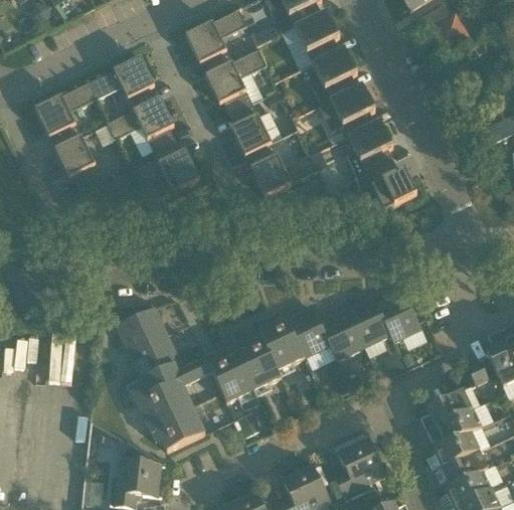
[(284,32),(295,26),(323,13),(317,2),(322,0),(268,0),(284,32)]
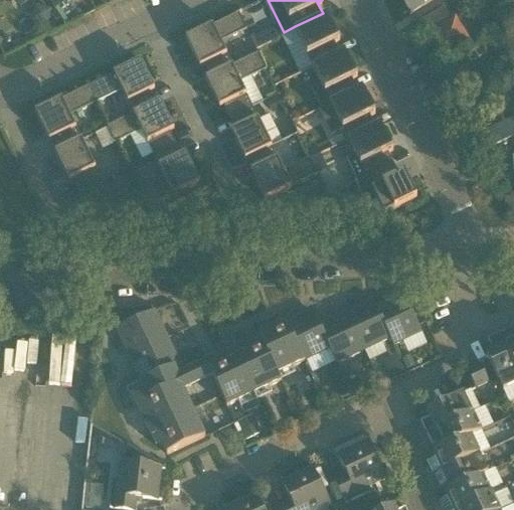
[(398,0),(404,10),(408,7),(410,11),(427,0),(398,0)]
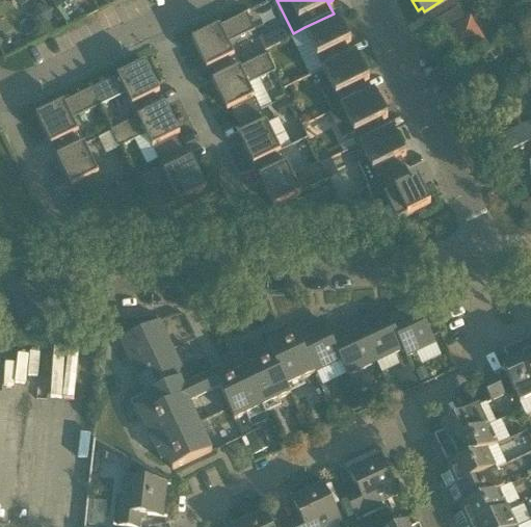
[(432,19),(439,30),(442,28),(465,16),(457,4),(432,19)]
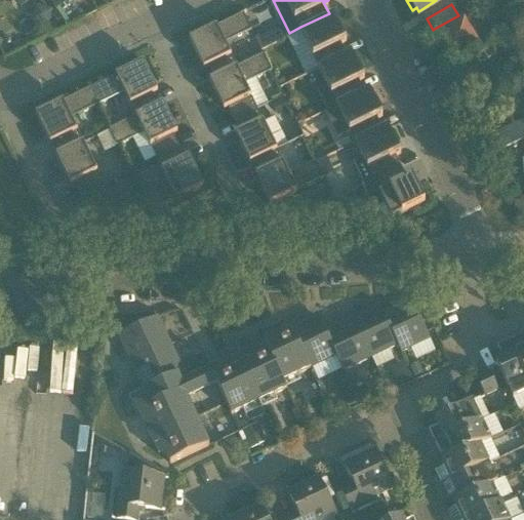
[(244,9),(191,36),(201,58),(206,56),(214,74),(240,62),(229,38),(252,26),(244,9)]
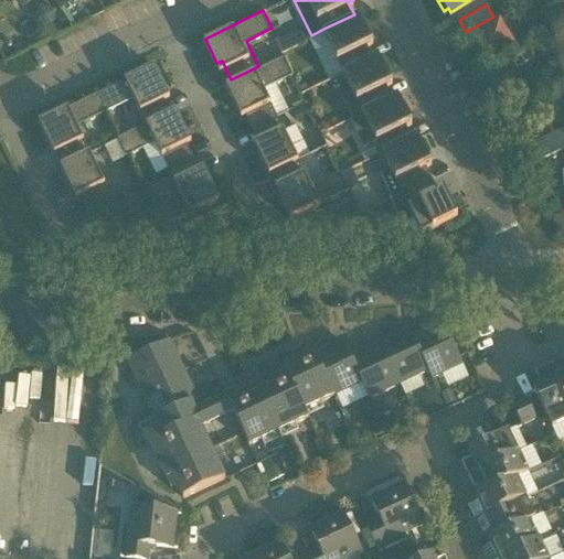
[(360,12),(354,14),(323,29),(343,70),(373,55),(368,43),(373,40),(360,12)]
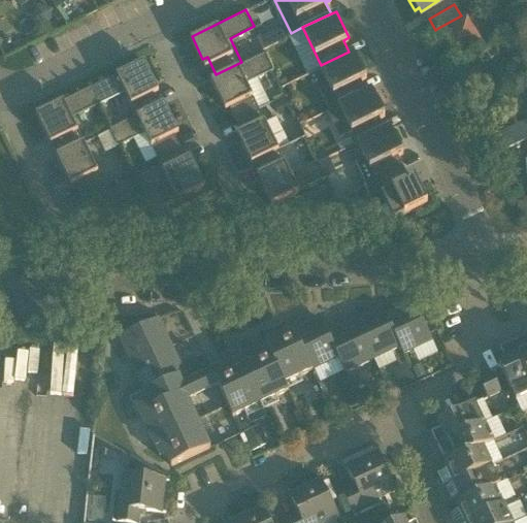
[(331,107),(339,103),(367,89),(362,77),(367,75),(355,48),(349,52),(321,65),(329,80),(320,85),(331,107)]
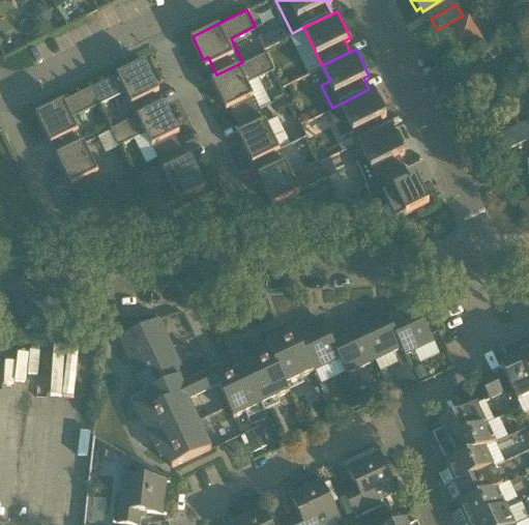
[(237,117),(263,104),(251,79),(274,67),(266,51),(242,62),(216,75),(212,77),(224,100),(228,98),(237,117)]
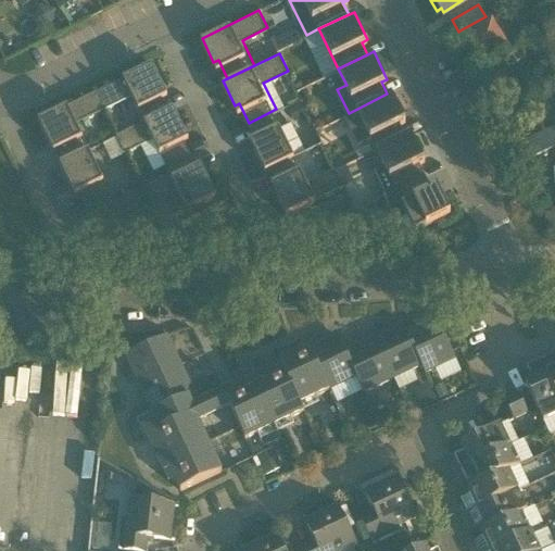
[(96,89),(104,107),(133,94),(144,120),(168,107),(160,88),(164,86),(152,61),(96,89)]
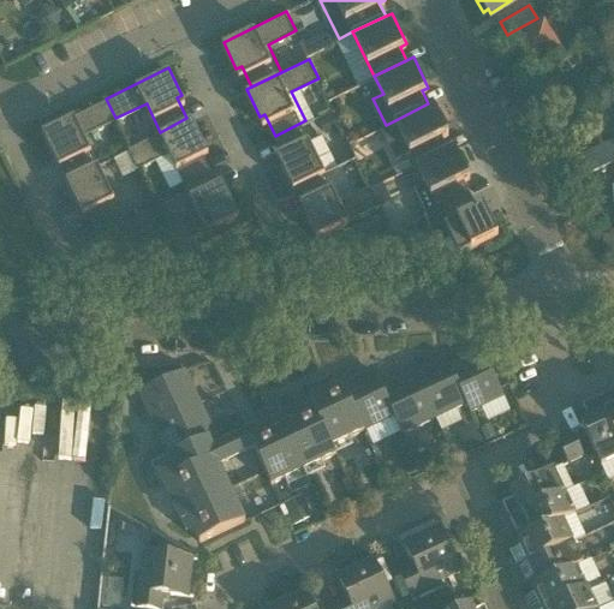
[(71,174),(99,162),(84,133),(115,118),(106,99),(43,129),(57,156),(61,154),(71,174)]
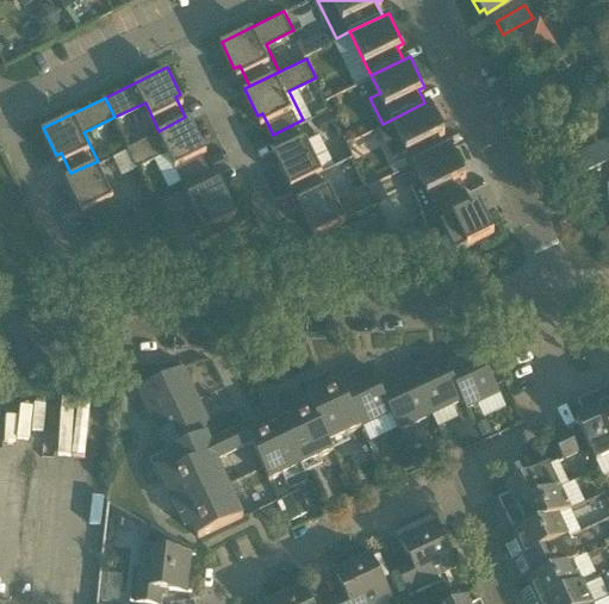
[(414,162),(446,147),(439,132),(446,130),(430,100),(424,103),(392,119),(410,155),(414,161),(414,162)]
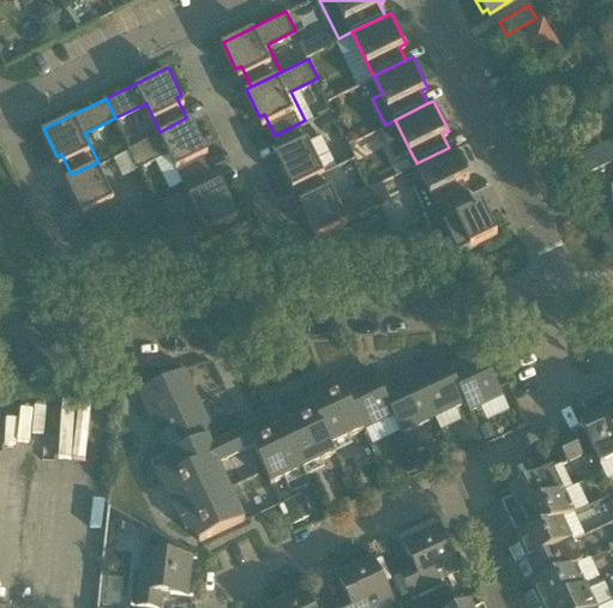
[(186,118),(160,132),(128,146),(138,167),(169,151),(184,180),(210,167),(199,145),(205,143),(192,115),(186,118)]
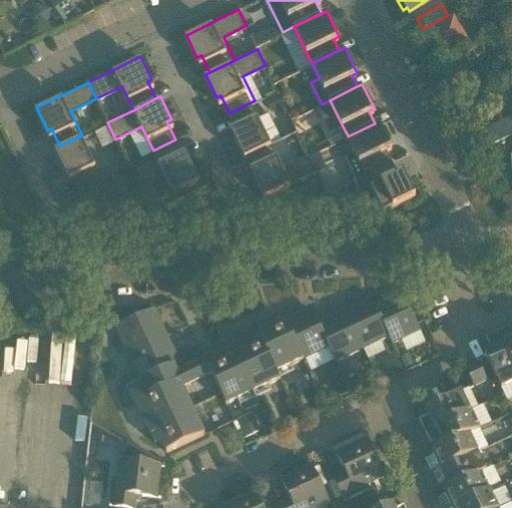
[(254,100),(229,113),(238,131),(233,133),(244,155),(249,153),(248,152),(274,140),(283,136),(270,110),(262,114),(254,100)]
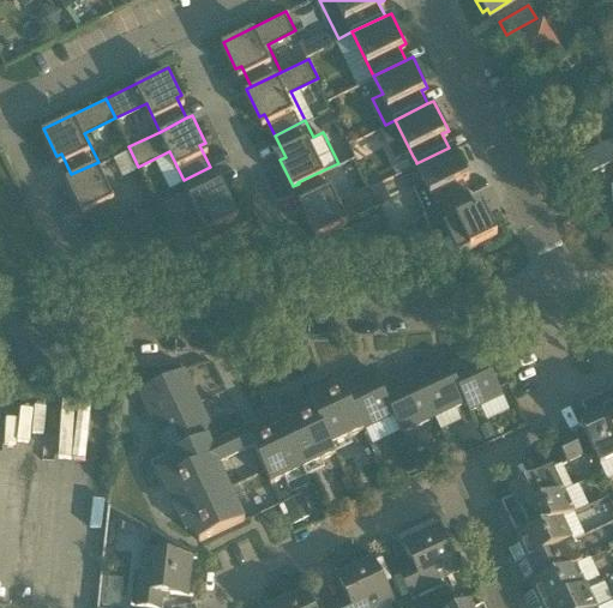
[(455,144),(449,148),(416,163),(425,181),(414,187),(427,212),(438,206),(470,191),(463,178),(469,174),(455,144)]
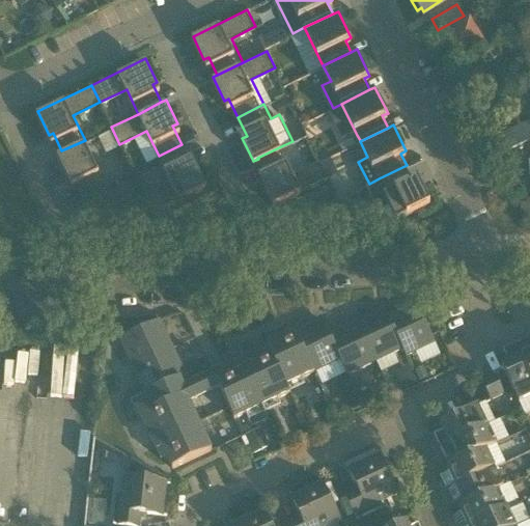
[(111,127),(99,133),(107,150),(119,144),(111,127)]
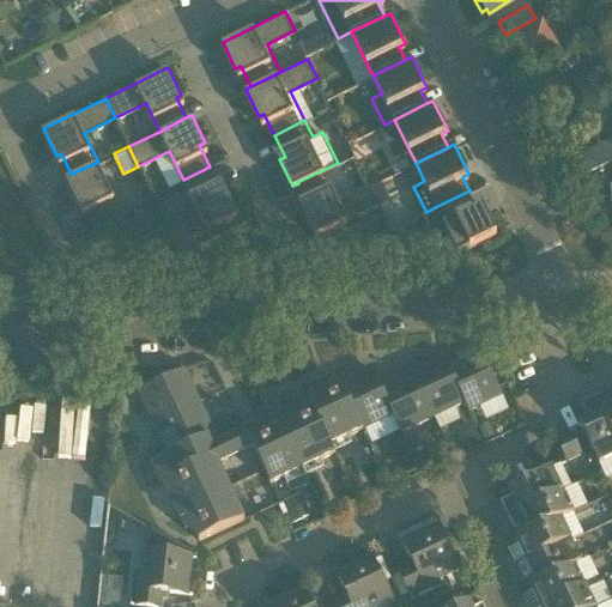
[(95,223),(121,210),(98,162),(71,174),(66,176),(79,204),(84,201),(95,223)]
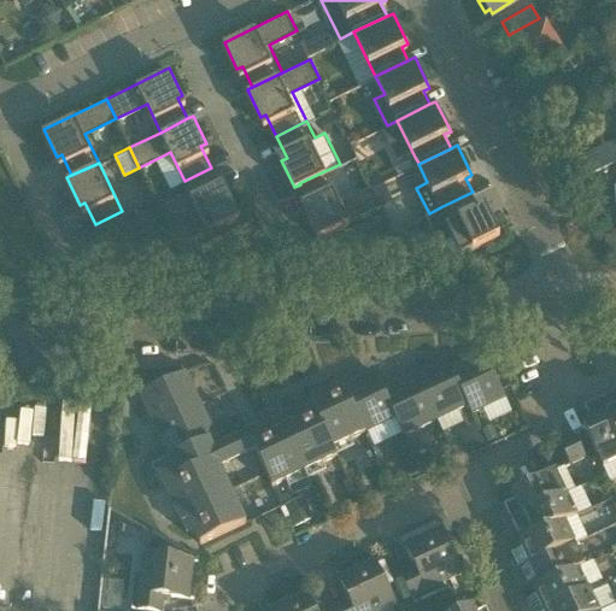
[(211,168),(185,181),(198,210),(168,224),(177,244),(240,213),(227,187),(222,189),(211,168)]
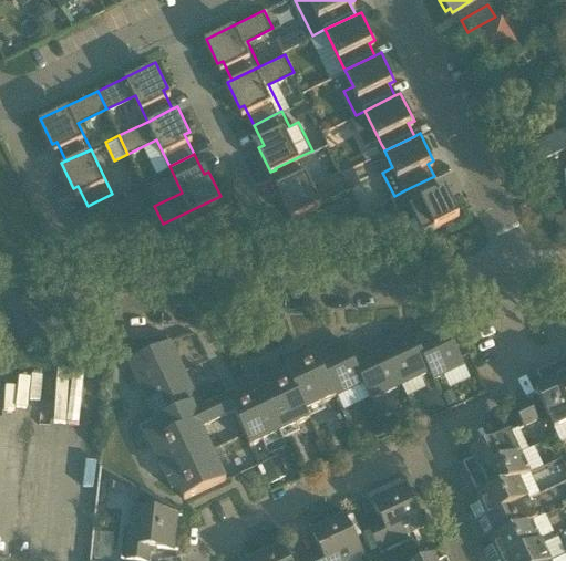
[(292,216),(351,188),(341,169),(316,183),(302,155),(275,168),(276,169),(285,188),(280,191),(292,216)]
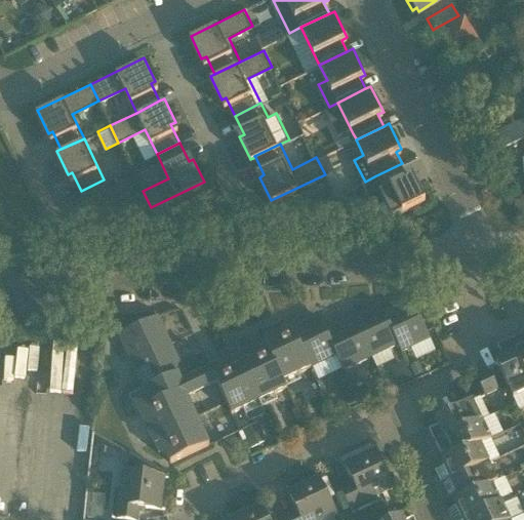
[(407,175),(402,163),(374,176),(380,189),(379,189),(393,214),(426,199),(413,172),(407,175)]
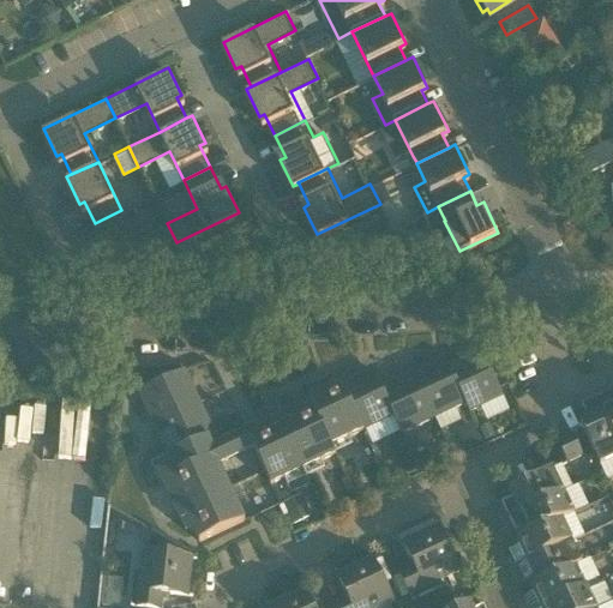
[(176,242),(167,223),(136,239),(121,210),(95,223),(106,245),(101,247),(114,274),(145,258),(176,242)]
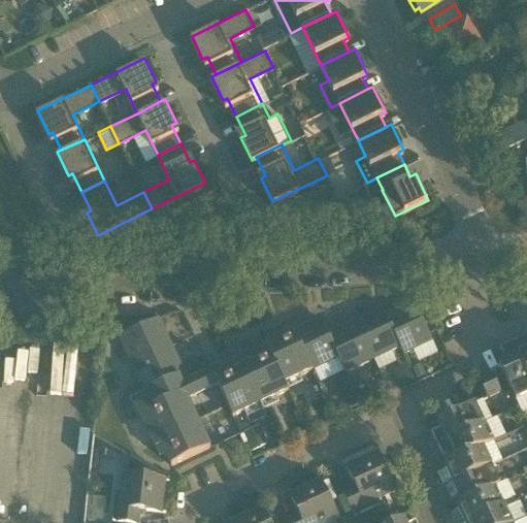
[(526,197),(518,198),(519,208),(526,207),(526,197)]
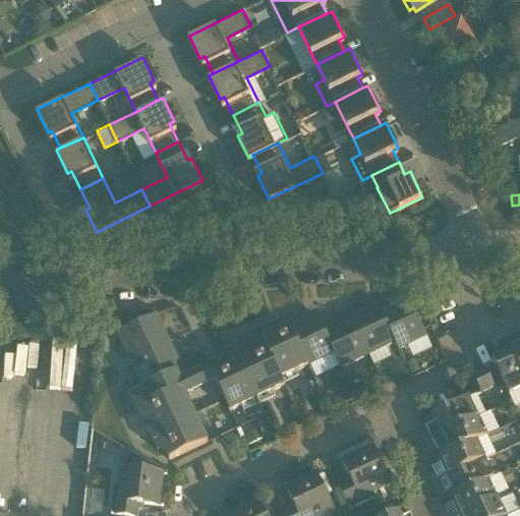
[(396,338),(396,339),(399,346),(426,332),(410,298),(404,301),(402,297),(382,307),(396,338)]
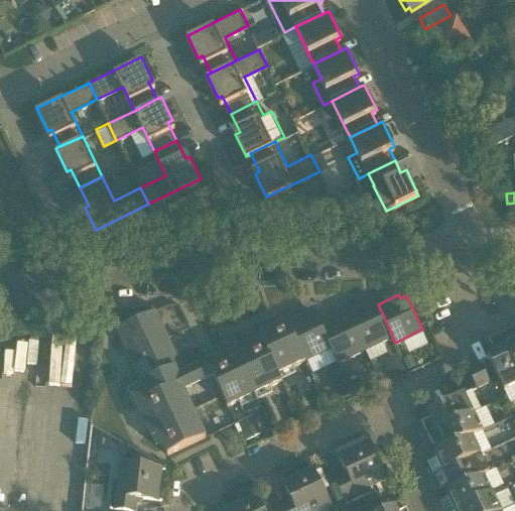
[(365,348),(392,336),(392,335),(378,304),(375,296),(353,306),(355,310),(348,313),(365,348)]
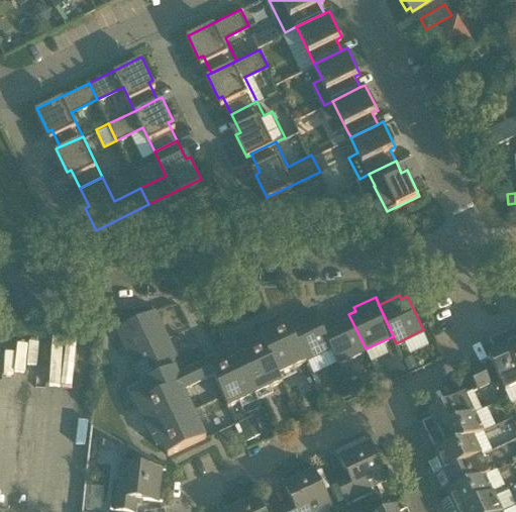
[(117,325),(130,352),(169,334),(156,307),(117,325)]
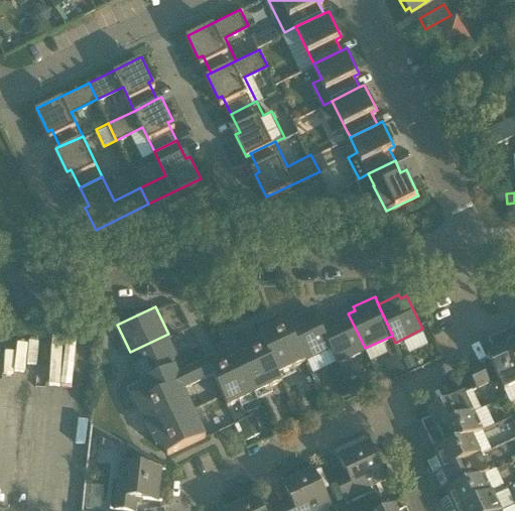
[(307,310),(287,321),(305,358),(332,346),(320,322),(322,322),(316,310),(309,313),(307,310)]
